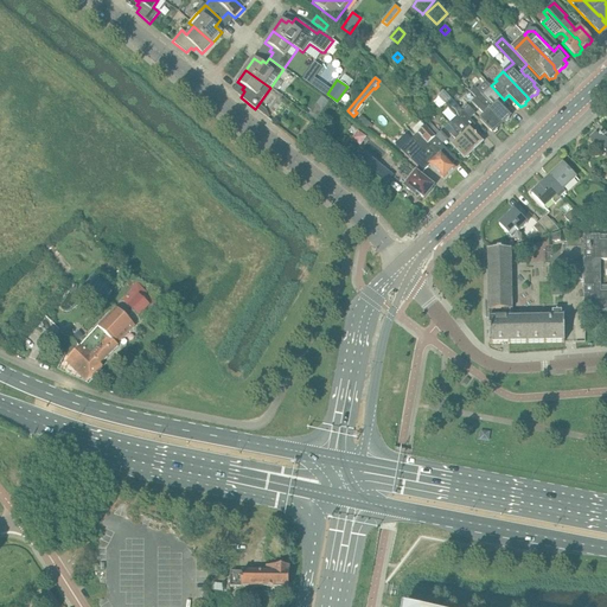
[(510,116),(505,110),(510,107),(504,100),(491,85),(481,94),(475,87),(471,91),(475,97),(502,125),(505,121),(508,121),(509,119),(509,117),(510,116)]
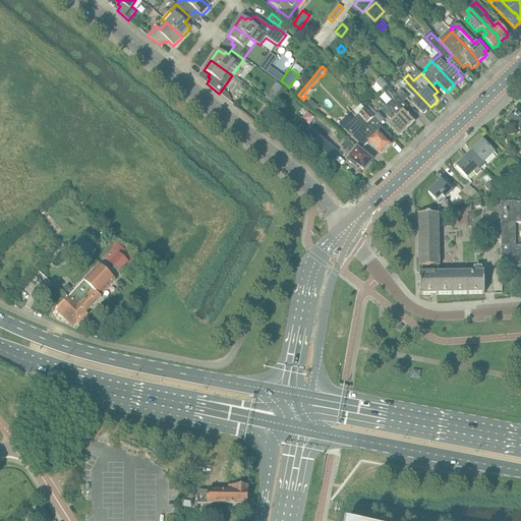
[(276,83),(272,89),(279,94),(282,89),(276,83)]
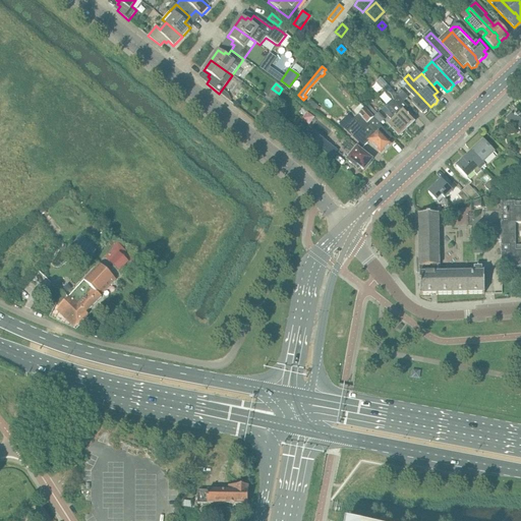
[(426,110),(430,107),(408,83),(405,88),(415,99),(412,103),(422,114),(423,113),(425,113),(426,112),(426,110)]
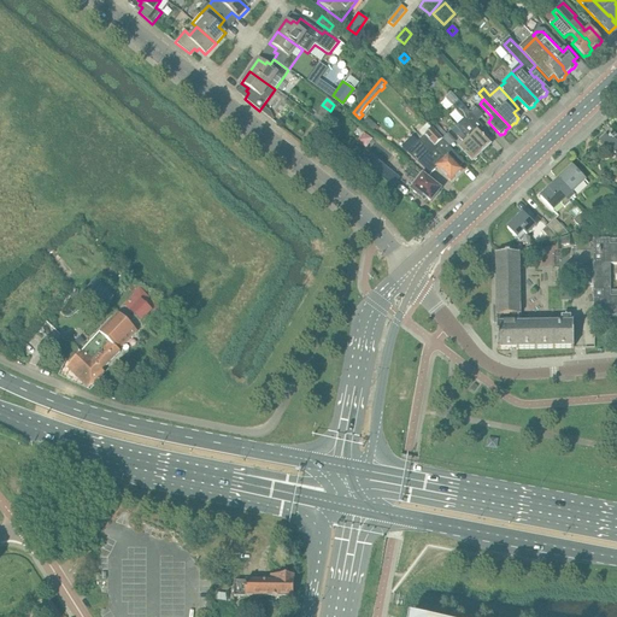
[(477,121),(479,121),(471,113),(470,113),(459,101),(453,106),(465,118),(457,127),(471,144),(470,145),(475,150),(477,148),(482,153),(486,150),(487,150),(489,148),(489,146),(491,145),(477,131),(483,127),(477,121)]
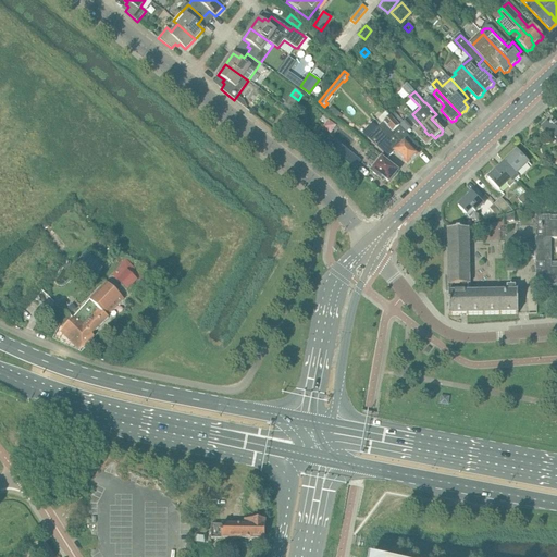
[(376,111),(380,108),(368,97),(366,100),(376,111)]
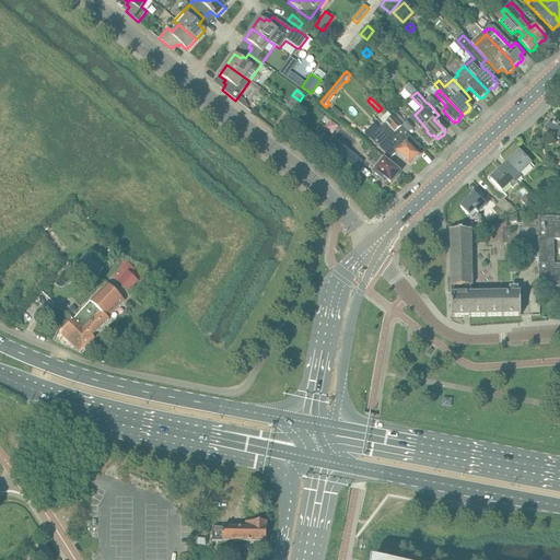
[(432,98),(428,103),(434,109),(439,105),(432,98)]
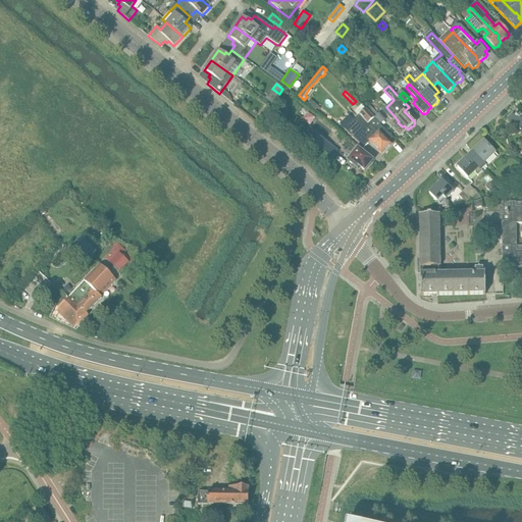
[(366,108),(380,123),(384,118),(379,112),(378,114),(369,105),(366,108)]
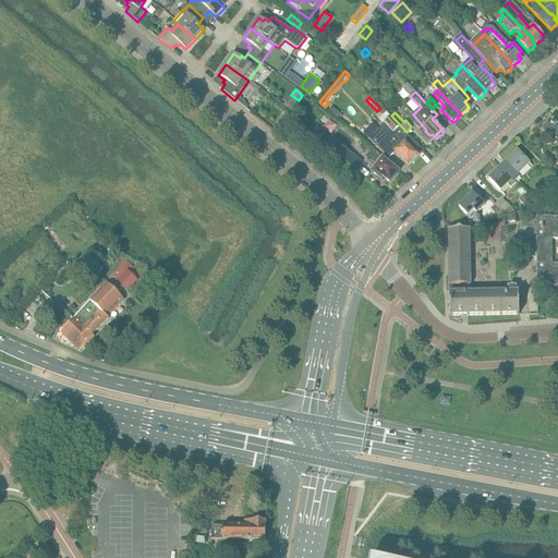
[(284,113),(274,128),(281,133),(291,119),(284,113)]
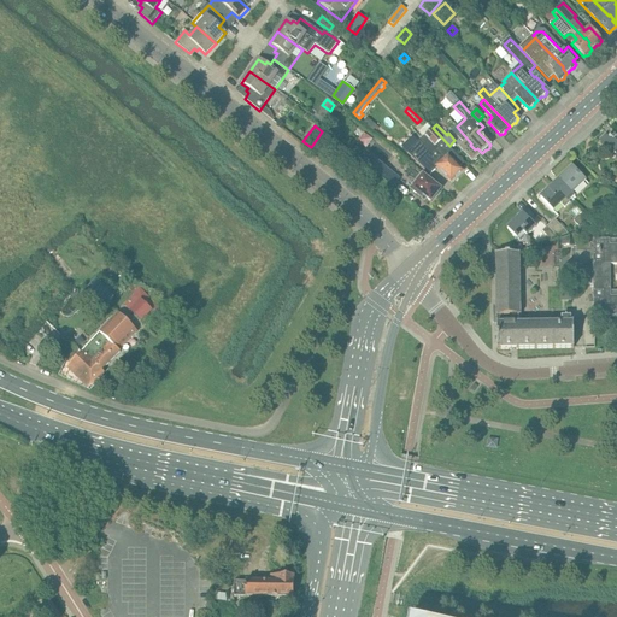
[(471,144),(457,127),(452,130),(464,144),(459,148),(472,162),(474,160),(475,160),(477,159),(477,157),(481,153),(482,153),(477,148),(475,150),(470,145),(471,144)]
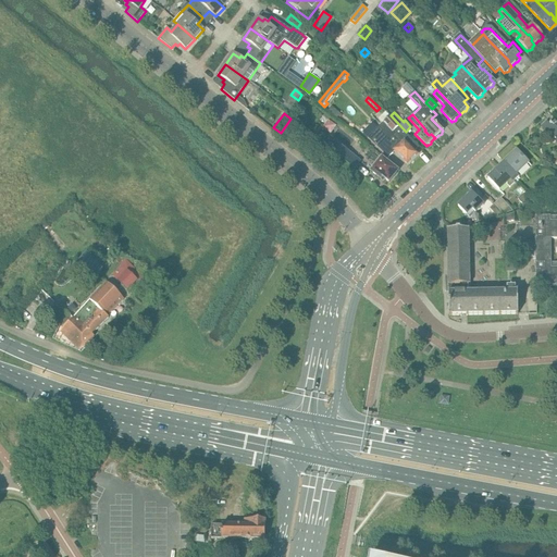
[(409,162),(417,155),(413,151),(419,147),(406,132),(391,115),(368,138),(388,158),(393,153),(393,152),(395,150),(405,161),(409,162)]
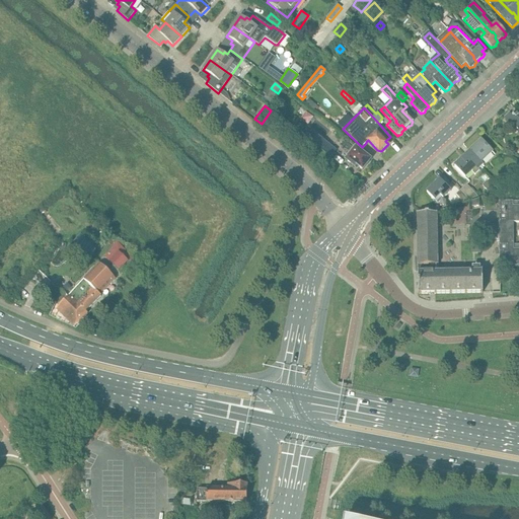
[(511,117),(509,115),(505,119),(518,133),(518,113),(518,115),(517,114),(514,116),(513,115),(511,117)]
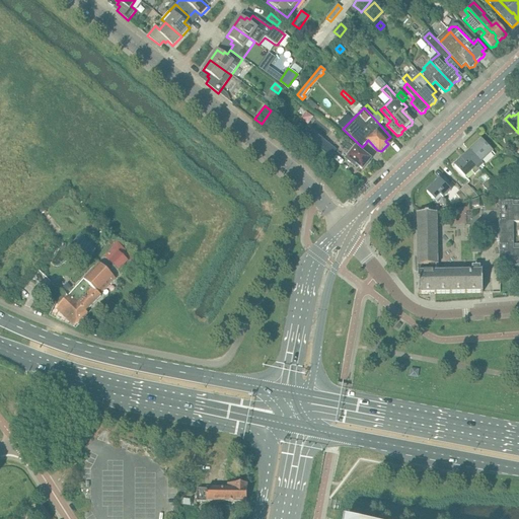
[(312,142),(332,158),(338,151),(317,136),(316,136),(310,131),(307,135),(313,140),(312,142)]
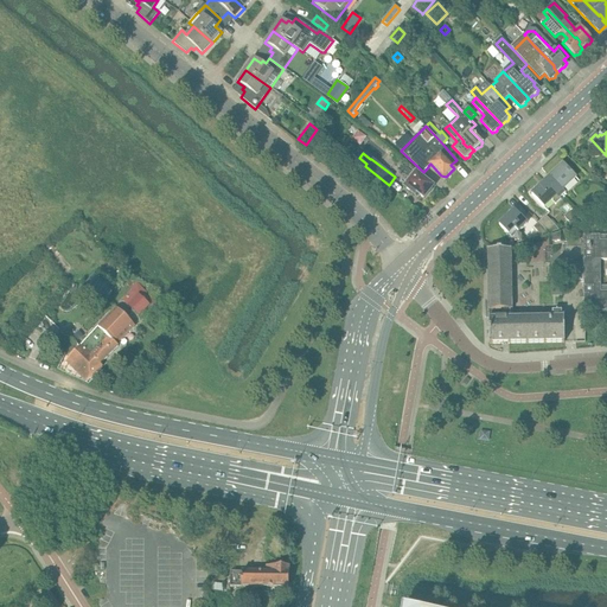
[(551,178),(547,183),(548,184),(555,192),(561,186),(563,190),(575,178),(563,165),(550,177),(551,178)]
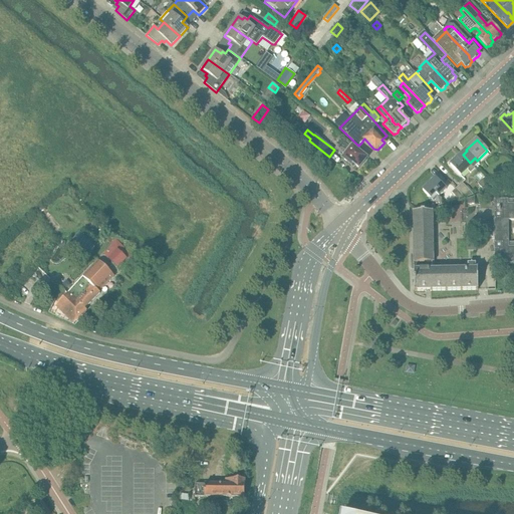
[(366,158),(353,148),(349,154),(346,152),(341,158),(351,166),(352,164),(358,168),(366,158)]
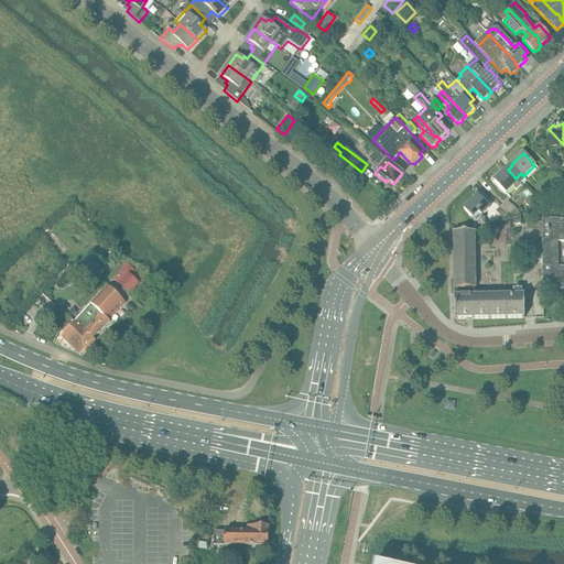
[(506,169),(494,181),(506,193),(512,186),(516,191),(521,186),(519,184),(522,182),(525,179),(523,176),(521,173),(516,179),(509,171),(508,170),(507,170),(506,169)]
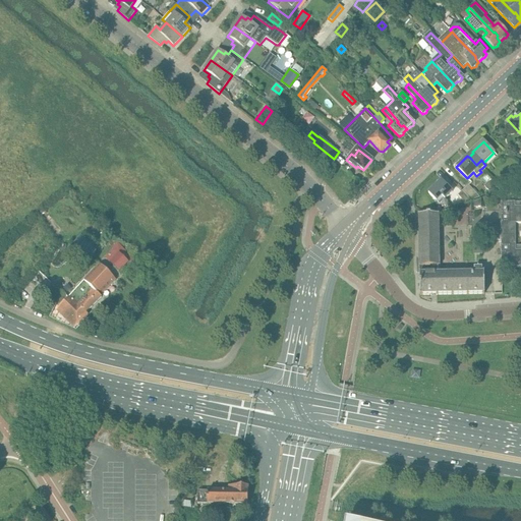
[(437,205),(439,205),(452,192),(442,181),(428,193),(435,200),(435,203),(437,205)]
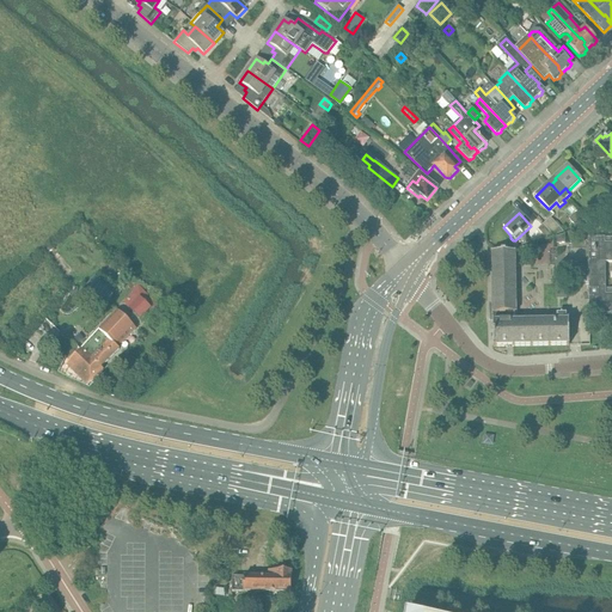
[(548,219),(543,224),(552,234),(560,232),(548,219)]
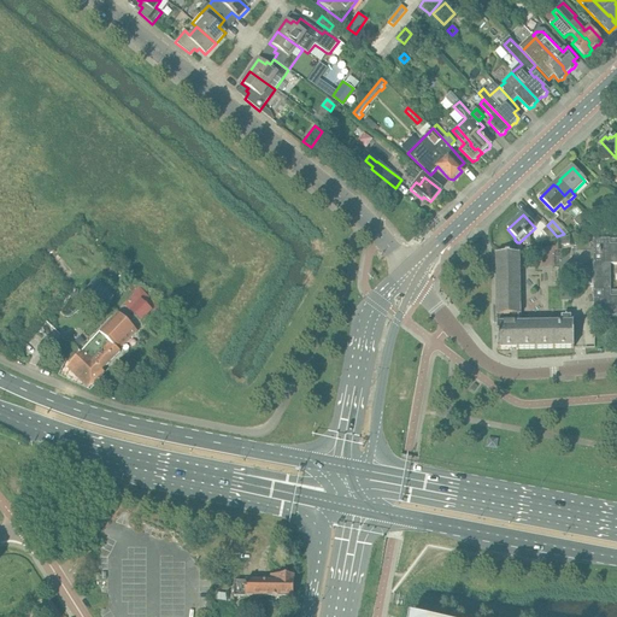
[(557,236),(547,225),(542,230),(551,239),(557,236)]
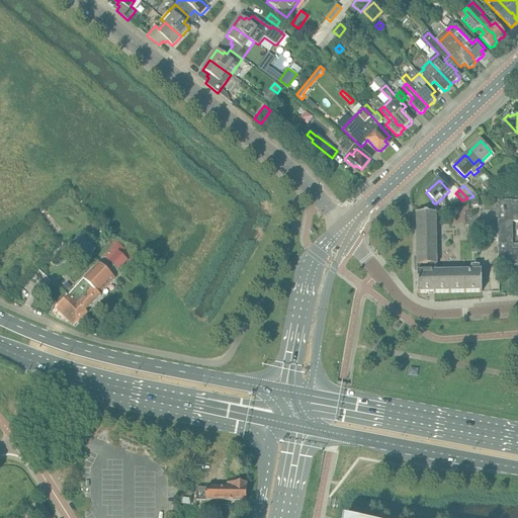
[(517,265),(517,244),(512,244),(512,223),(517,222),(517,200),(497,201),(498,265),(517,265)]
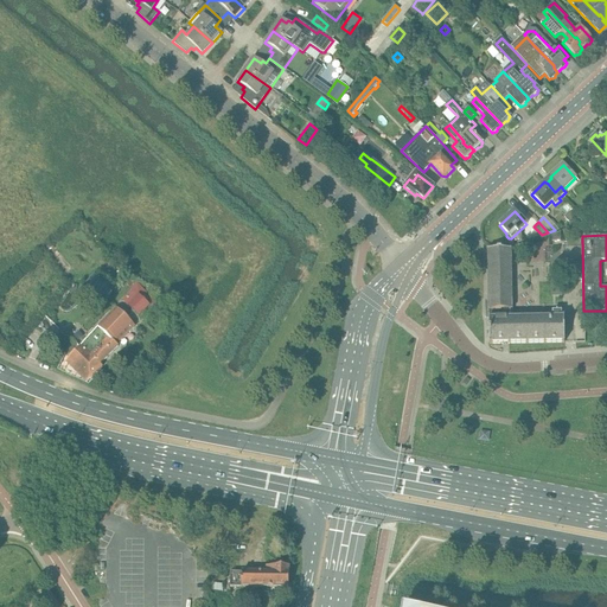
[(548,241),(534,242),(535,262),(549,261),(548,241)]
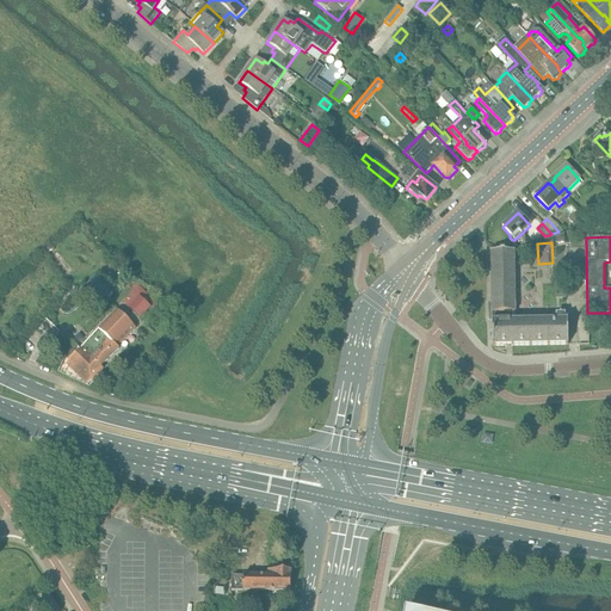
[(492,346),(568,345),(567,314),(556,314),(556,320),(516,321),(514,252),(491,252),(492,346)]
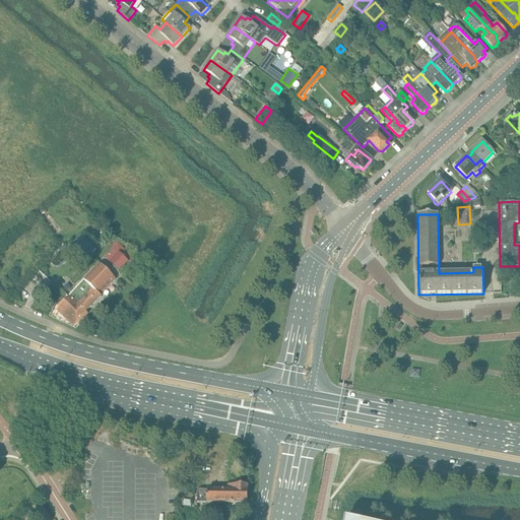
[(88,258),(95,250),(84,240),(77,247),(88,258)]
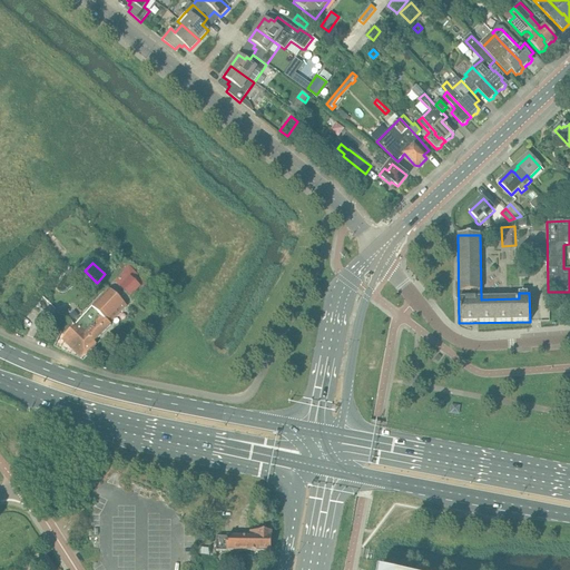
[(130,297),(139,287),(129,277),(119,287),(130,297)]
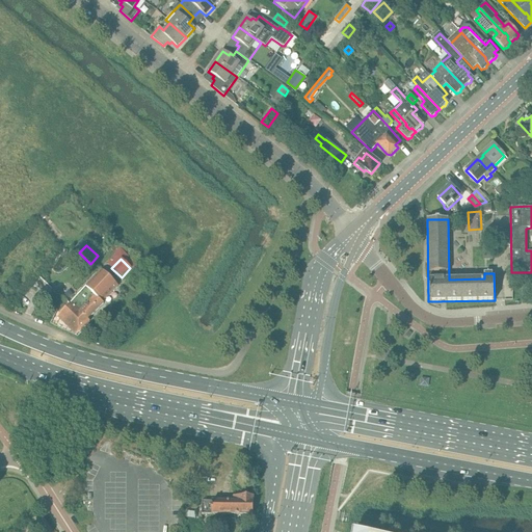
[(103,271),(86,288),(102,302),(118,286),(103,271)]
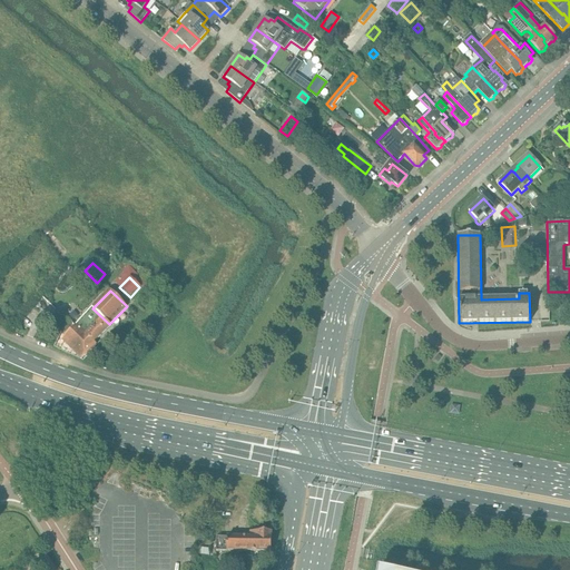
[(65,337),(61,340),(81,360),(85,356),(96,345),(94,343),(110,325),(109,324),(92,308),(65,337)]
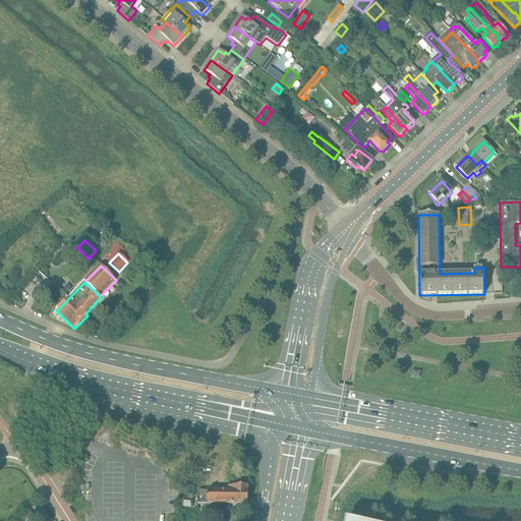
[(197,490),(197,504),(212,504),(212,510),(214,510),(214,512),(226,512),(226,504),(247,505),(247,486),(228,486),(228,488),(222,488),(222,491),(197,490)]
